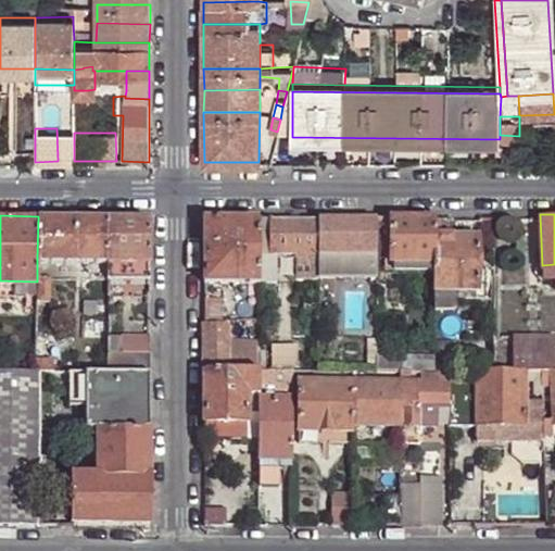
[(257,279),(257,265),(257,252),(259,216),(203,215),(203,279),(257,279)]
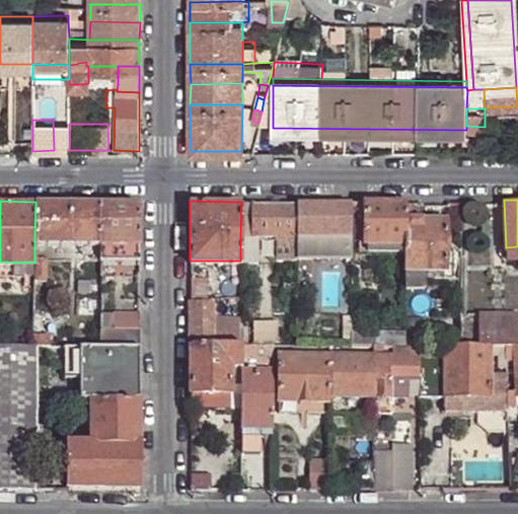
[(315,234),(333,233),(334,202),(318,201),(295,202),(295,234),(315,234)]
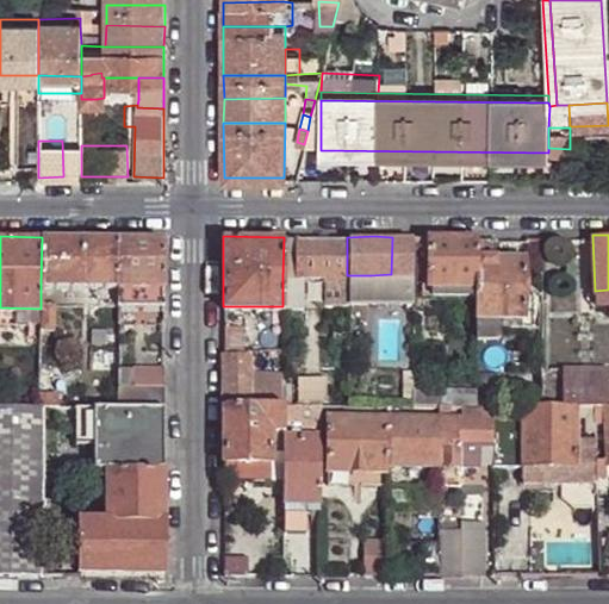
[(412,274),(412,284),(423,284),(422,294),(428,294),(428,285),(428,236),(414,237),(412,274)]
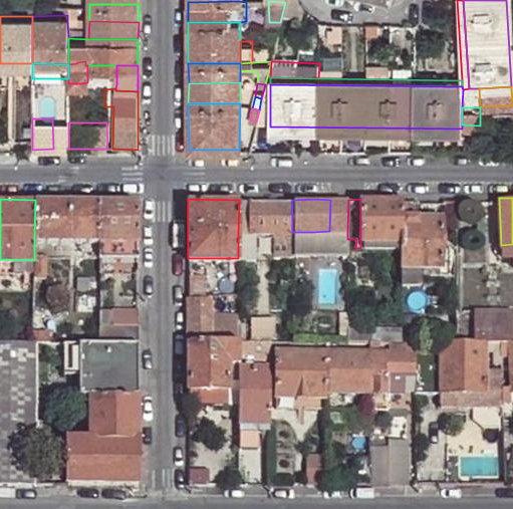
[(403,215),(402,199),(360,199),(360,240),(402,240),(403,215)]
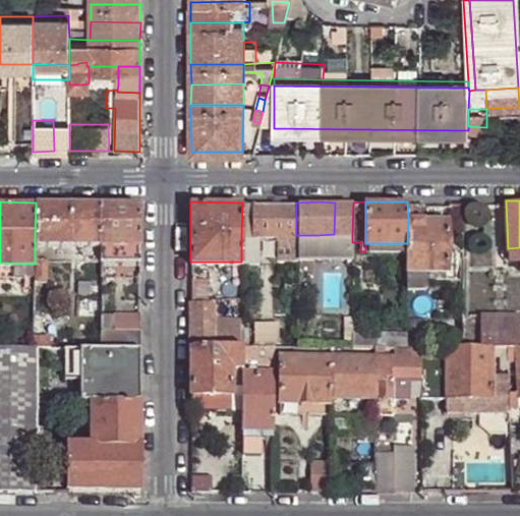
[(422,217),(422,202),(407,202),(408,218),(410,219),(410,217),(422,217)]
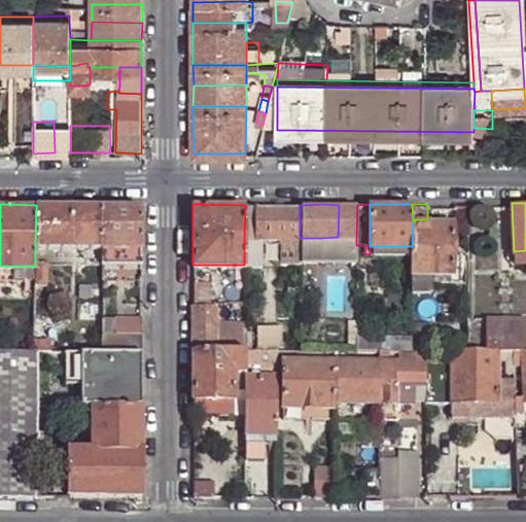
[(35,244),(100,246),(101,205),(36,205),(35,244)]
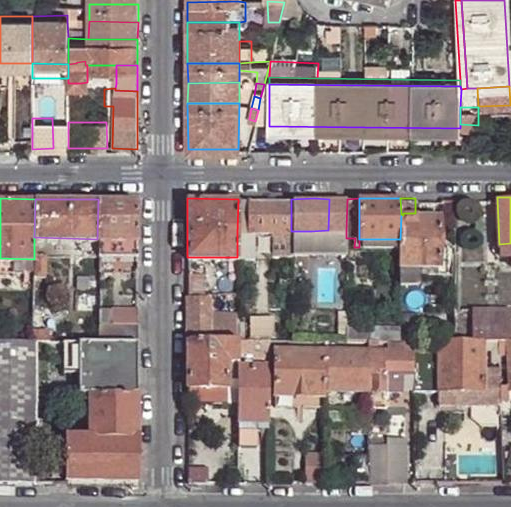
[(98,199),(97,239),(99,239),(137,239),(137,199),(98,199)]
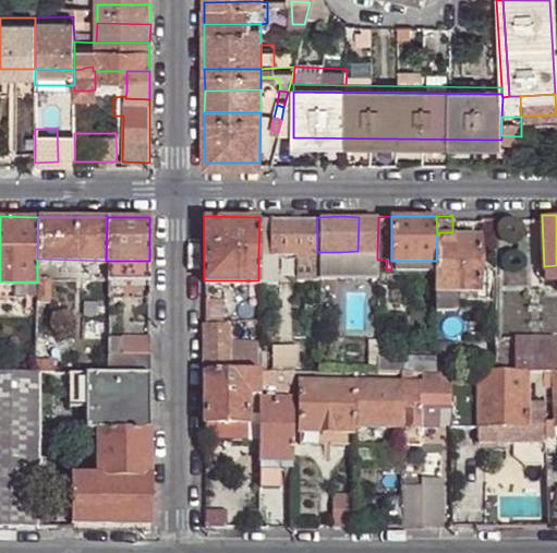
[(317,252),(317,217),(259,217),(258,253),(317,252)]
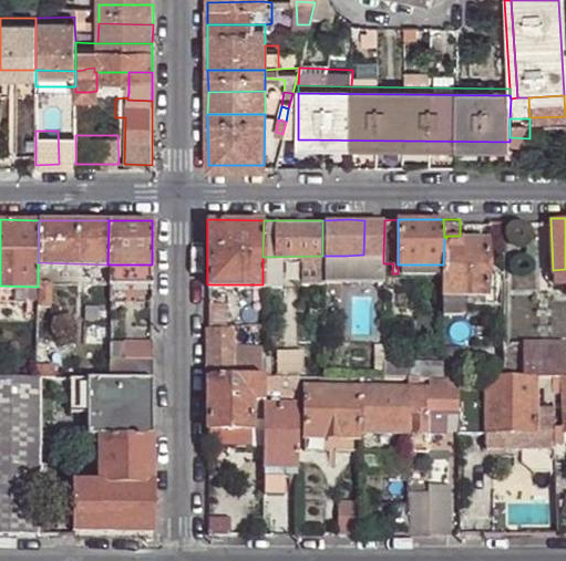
[(383,255),(384,220),(364,220),(363,255),(373,256),(383,255)]
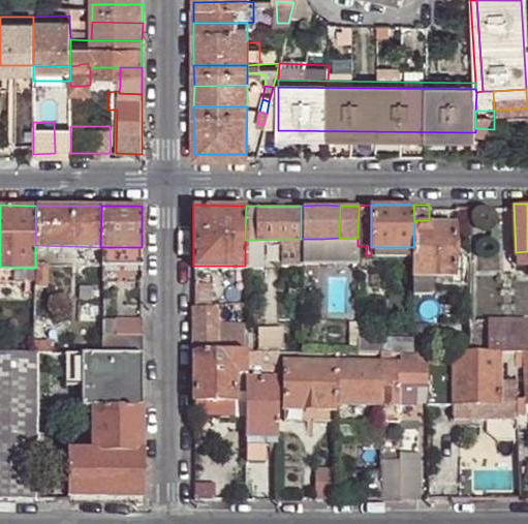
[(429,222),(429,220),(416,220),(416,222),(414,221),(413,247),(412,257),(412,272),(432,272),(454,273),(455,222),(429,222)]
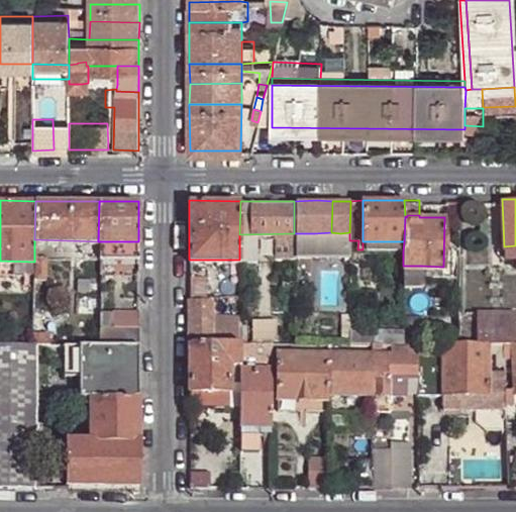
[(239,246),(294,246),(294,233),(239,234),(239,246)]
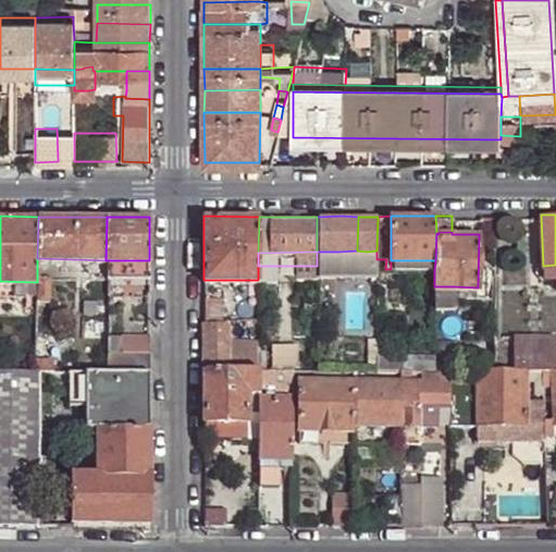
[(317,266),(317,267),(338,267),(338,252),(317,252),(317,266)]
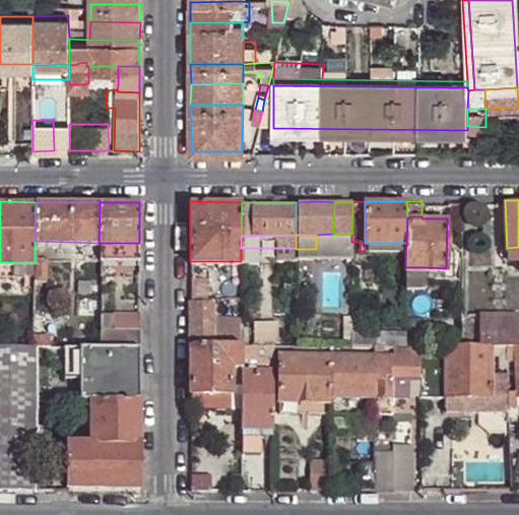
[(139,243),(101,243),(100,258),(139,258),(139,243)]
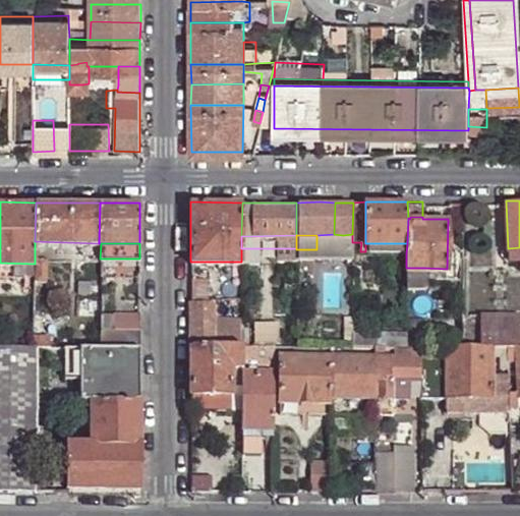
[(365,253),(406,253),(407,243),(365,243),(365,251),(365,253)]
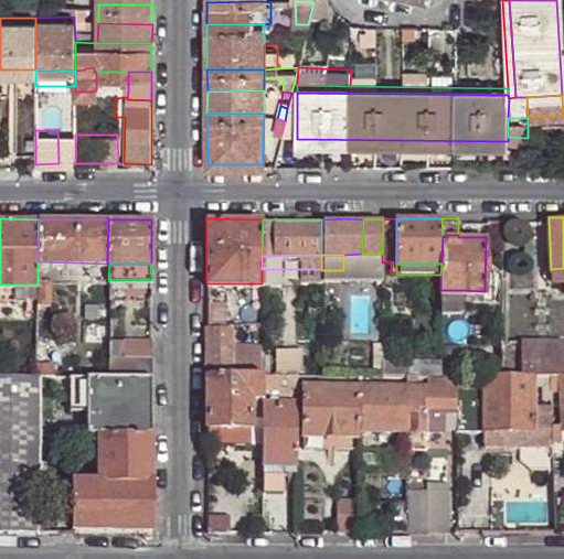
[(563,268),(551,269),(543,269),(551,281),(563,280),(563,268)]
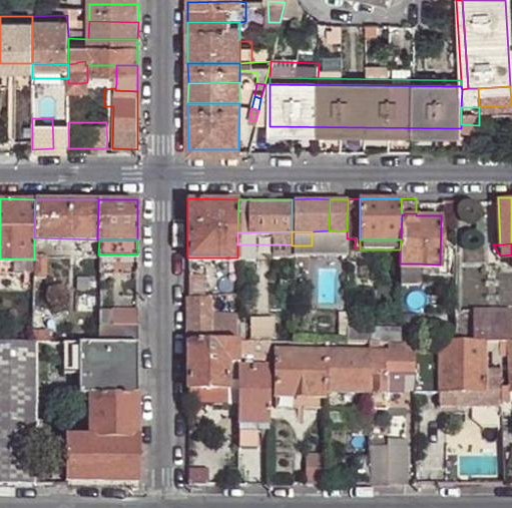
[(34,271),(33,275),(46,276),(46,258),(46,252),(34,252),(34,260),(34,271)]
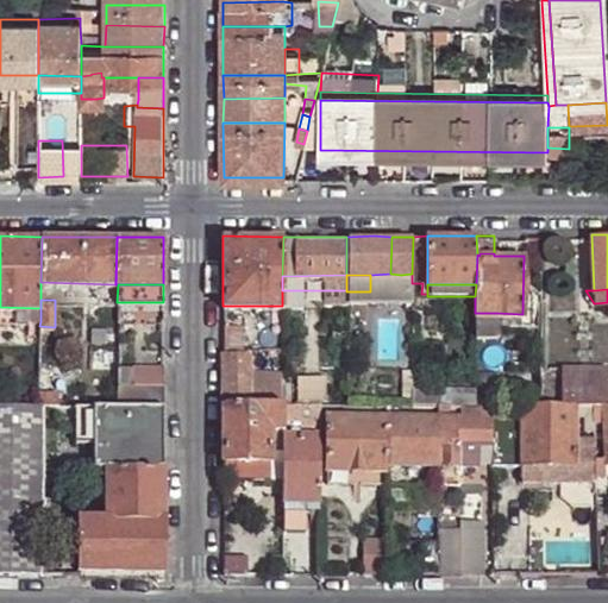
[(41,308),(0,307),(0,319),(41,321),(41,308)]
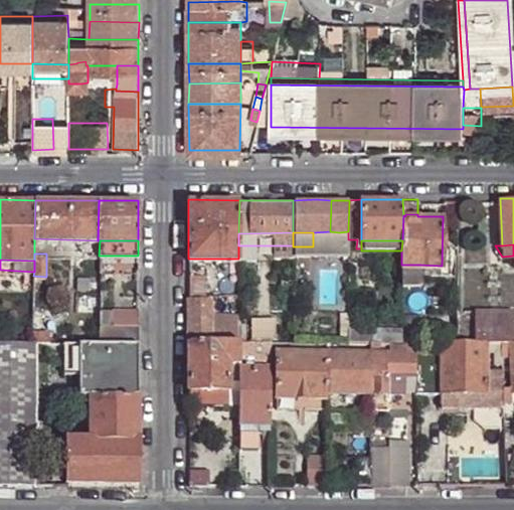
[(401,265),(401,282),(420,283),(420,265),(401,265)]
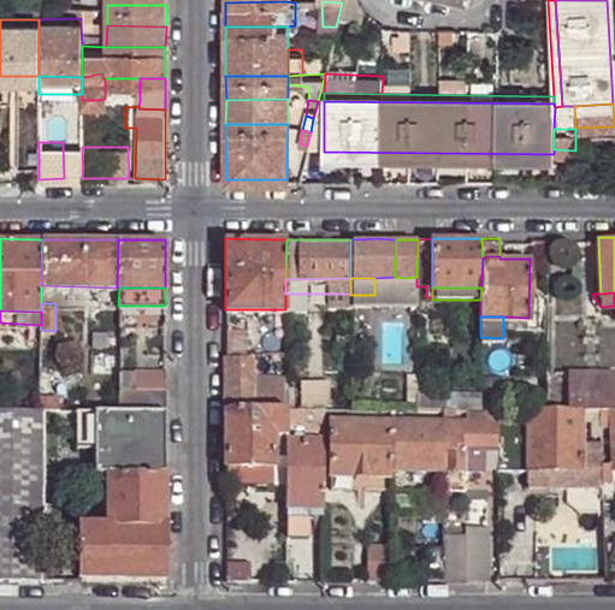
[(360,319),(352,319),(352,332),(361,332),(361,319),(360,319)]
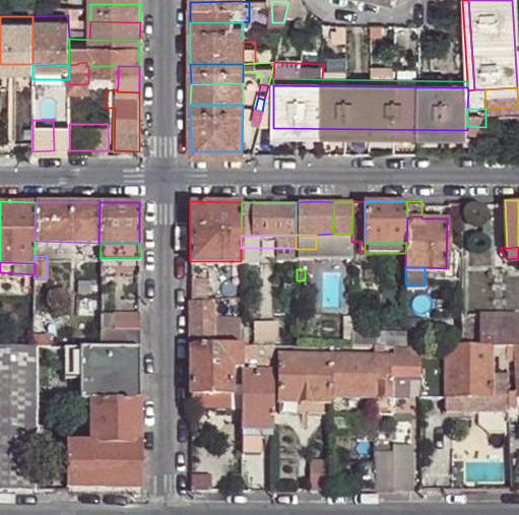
[(190,296),(205,295),(205,275),(190,275),(190,296)]
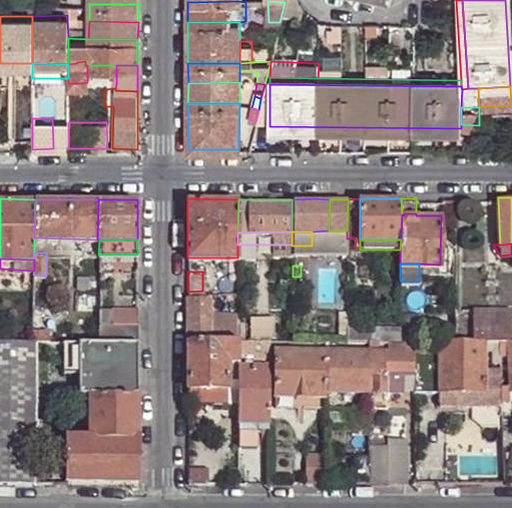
[(187,340),(209,339),(208,312),(208,297),(202,297),(187,298),(187,340)]
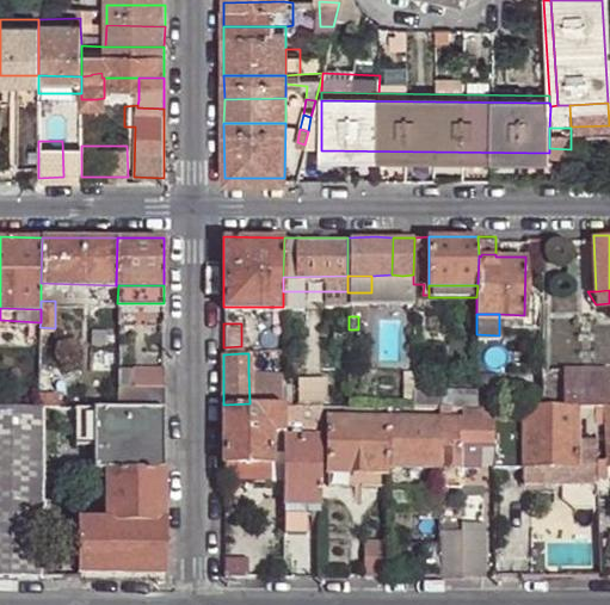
[(116,366),(116,384),(133,383),(133,365),(116,366)]
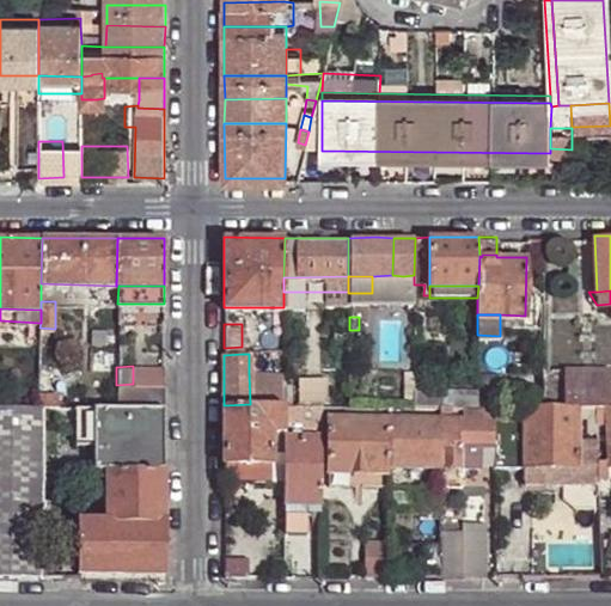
[(133,384),(164,384),(164,366),(133,366),(133,384)]
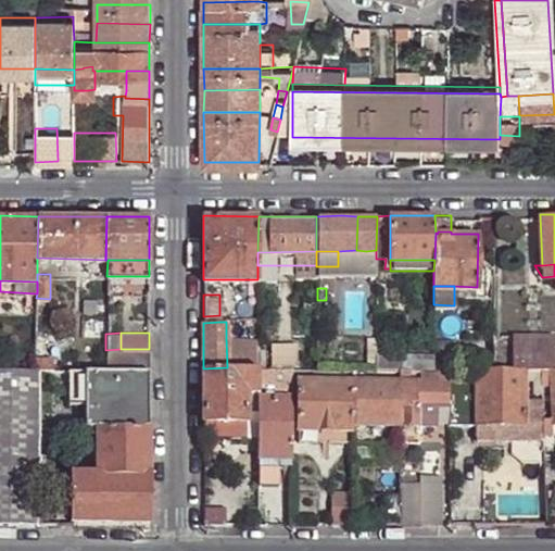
[(542,367),(552,367),(552,333),(511,333),(512,367),(526,368),(542,367)]
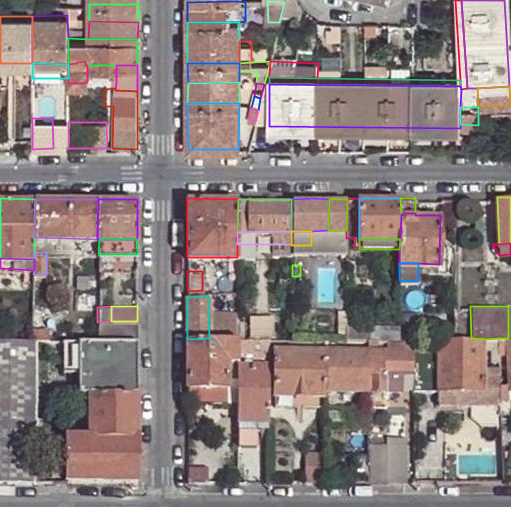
[(412,310),(399,310),(399,325),(399,330),(412,330),(412,310)]
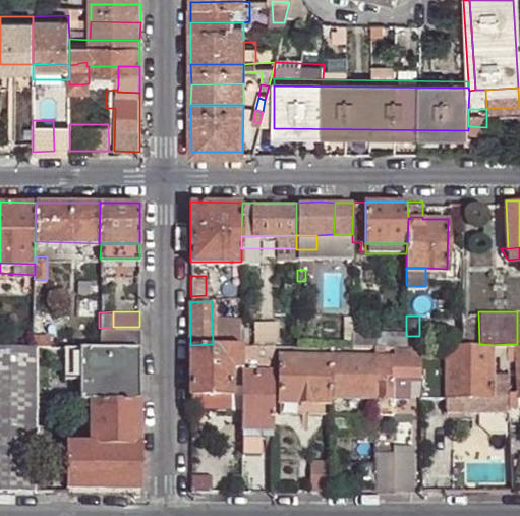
[(232,345),(241,344),(241,334),(241,332),(231,332),(231,331),(227,331),(227,327),(217,326),(217,318),(212,317),(213,344),(232,345)]
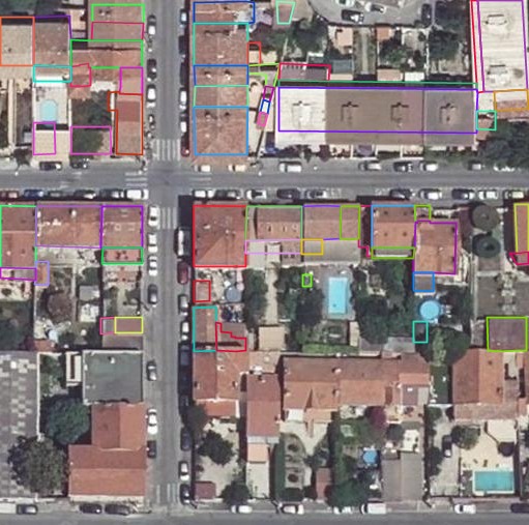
[(100,333),(101,350),(142,351),(142,332),(115,332),(100,333)]
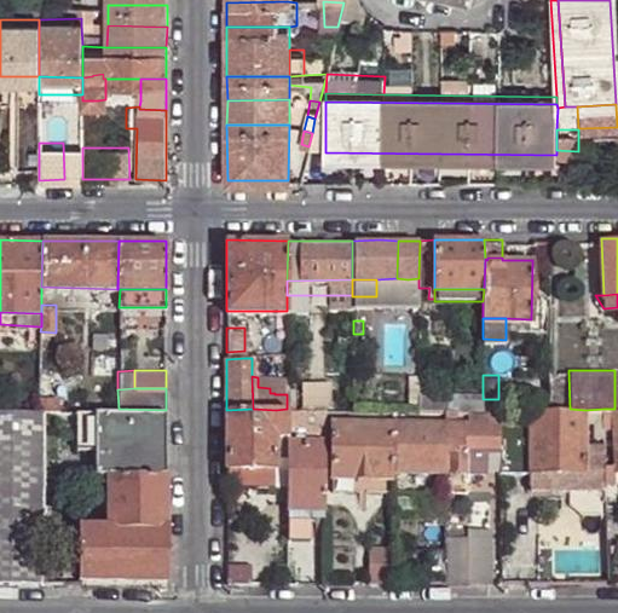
[(40,391),(39,409),(45,409),(64,409),(65,398),(61,398),(61,397),(53,394),(53,391),(40,391)]
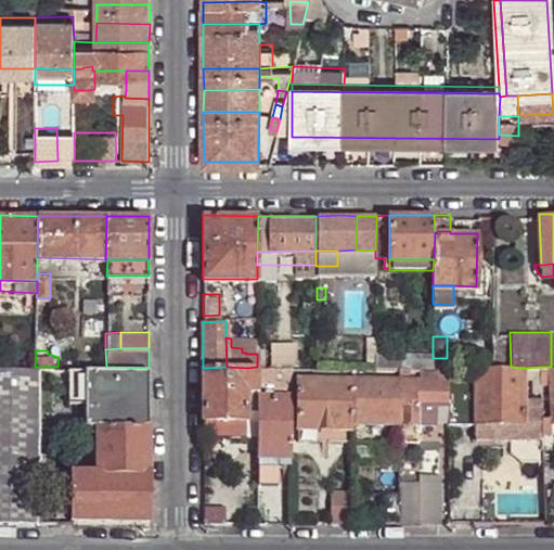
[(400,368),(433,367),(433,358),(433,353),(375,352),(375,368),(400,368)]
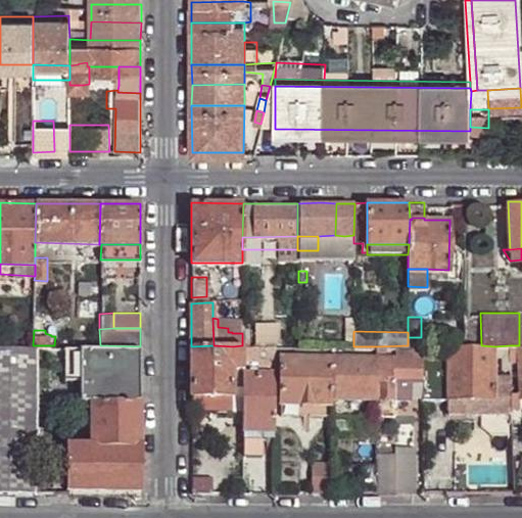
[(451,346),(462,345),(462,334),(451,333),(451,346)]
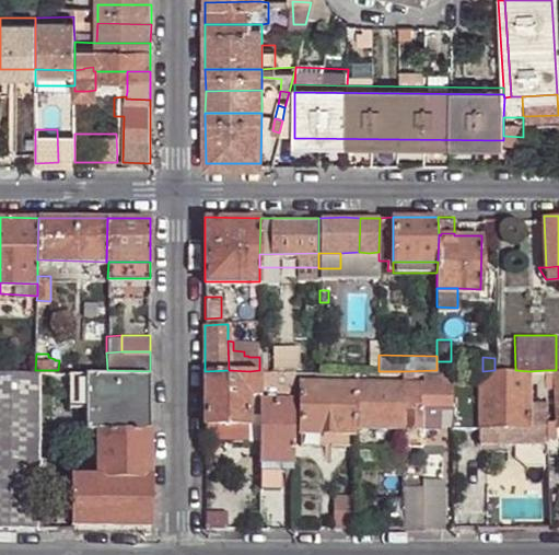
[(259,370),(293,370),(293,359),(259,359),(259,370)]
